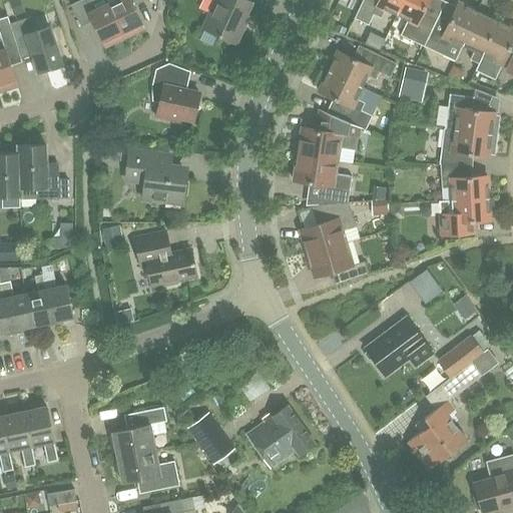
[(106,49),(126,40),(107,0),(102,0),(96,3),(94,0),(84,0),(72,6),(82,28),(93,23),(103,44),(103,43),(106,49)]
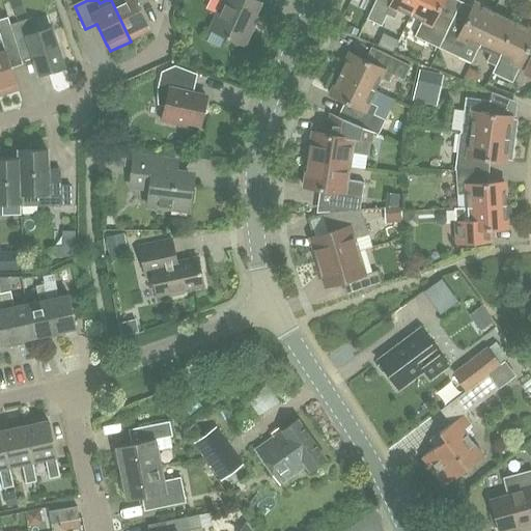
[(111,0),(131,42),(150,31),(148,26),(140,7),(151,2),(149,0),(111,0)]
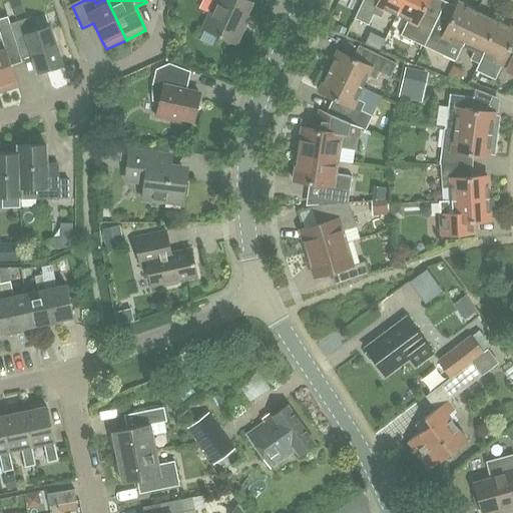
[(242,26),(253,4),(244,0),(243,0),(217,0),(204,30),(237,45),(245,27),(242,26)]
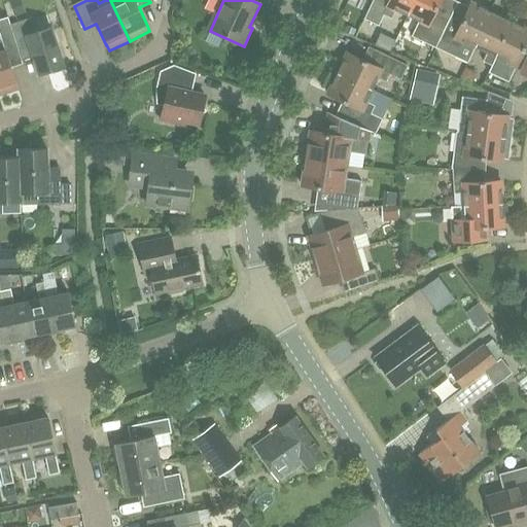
[(373,0),(364,21),(378,27),(383,14),(392,19),(395,12),(407,18),(415,0),(373,0)]
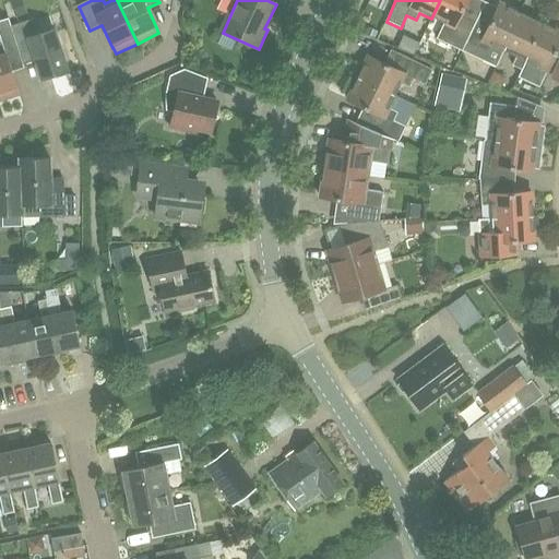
[(440,0),(431,19),(444,25),(441,33),(437,42),(462,54),(467,44),(466,44),(476,22),(461,15),(466,0),(440,0)]
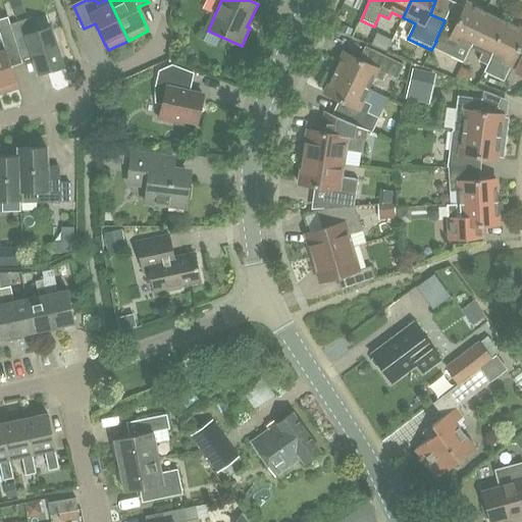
[(445,20),(435,41),(436,41),(456,50),(459,43),(470,49),(486,13),(466,4),(456,25),(445,20)]
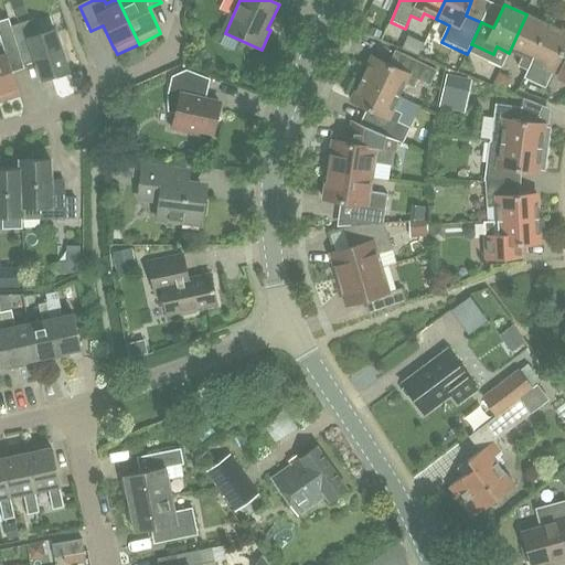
[(526,14),(509,53),(522,59),(519,66),(528,71),(532,63),(531,63),(548,24),(526,14)]
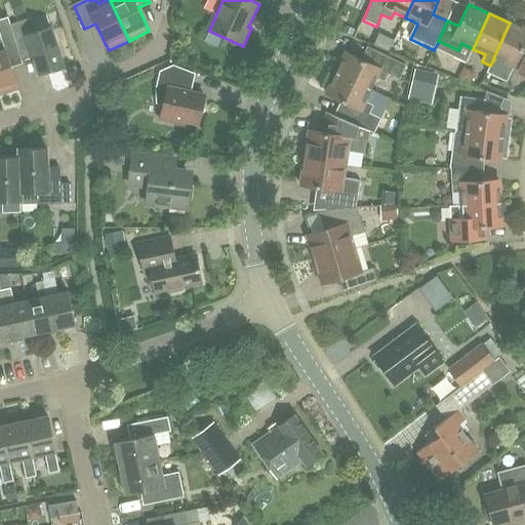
[(17,42),(11,26),(9,18),(0,21),(0,32),(1,37),(4,46),(5,46),(17,42)]
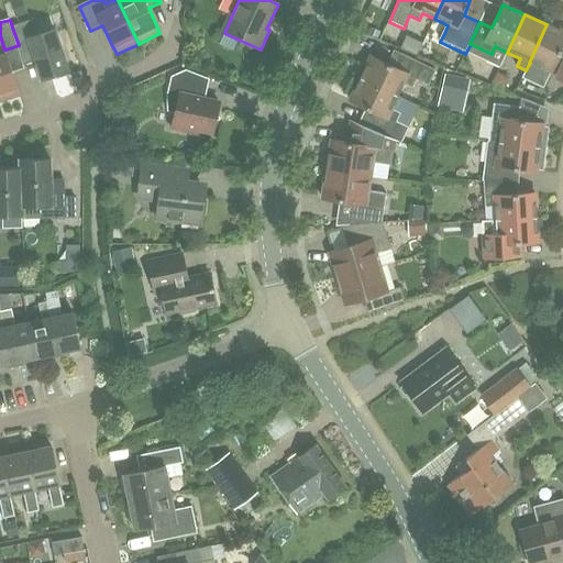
[(12,28),(19,45),(22,56),(34,52),(43,80),(69,72),(55,30),(41,35),(35,20),(12,28)]
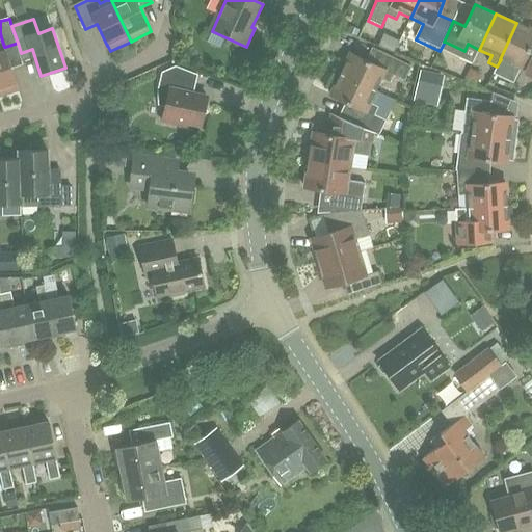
[(497,67),(494,74),(514,83),(521,69),(528,54),(531,45),(531,30),(516,23),(500,59),(501,59),(497,67)]
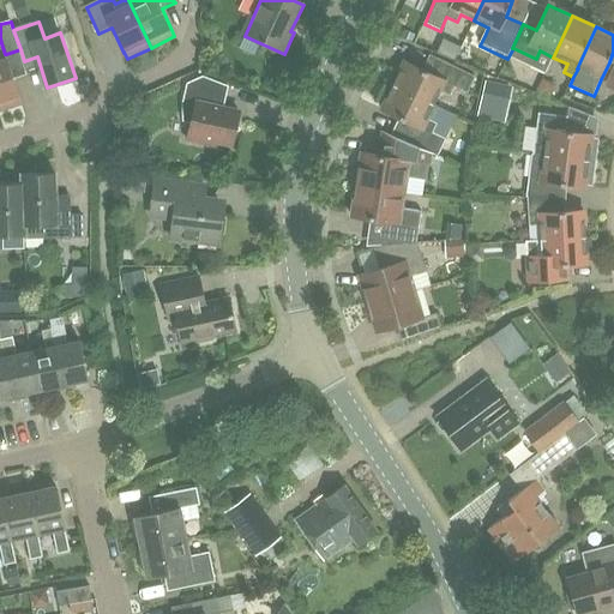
[(5,54),(1,43),(0,43),(0,110),(22,103),(7,59),(6,54),(5,54)]
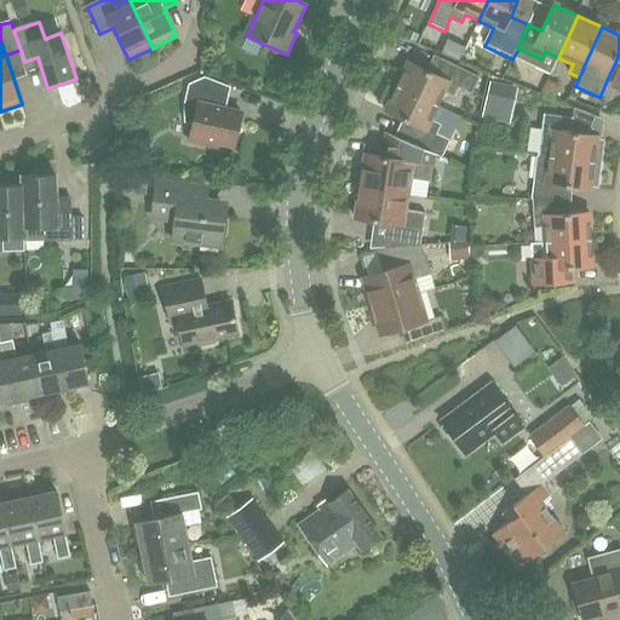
[(408,63),(397,89),(437,107),(437,108),(445,92),(454,97),(459,87),(470,93),(477,76),(442,59),(435,75),(408,63)]
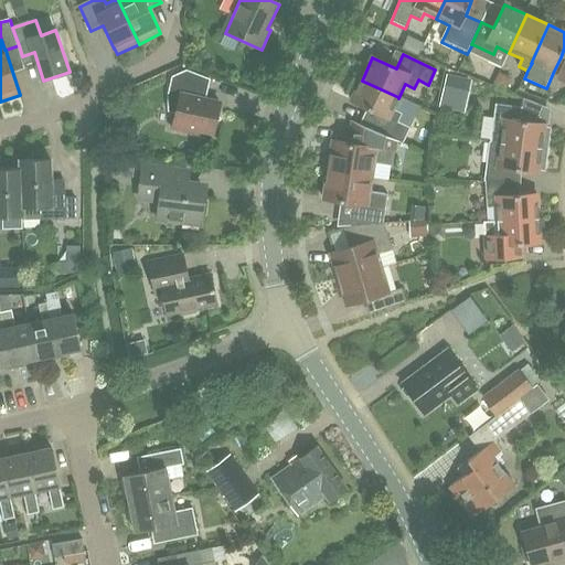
[(170,113),(178,114),(174,129),(200,135),(201,131),(214,135),(221,104),(206,100),(211,81),(188,72),(173,78),(169,98),(170,113)]
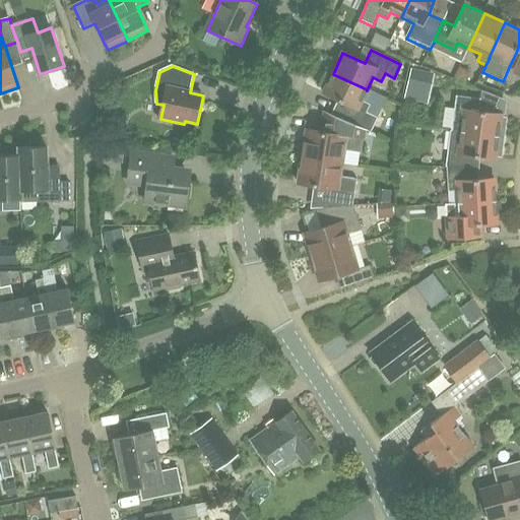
[(404,98),(428,103),(434,75),(409,70),(406,86),(404,98)]
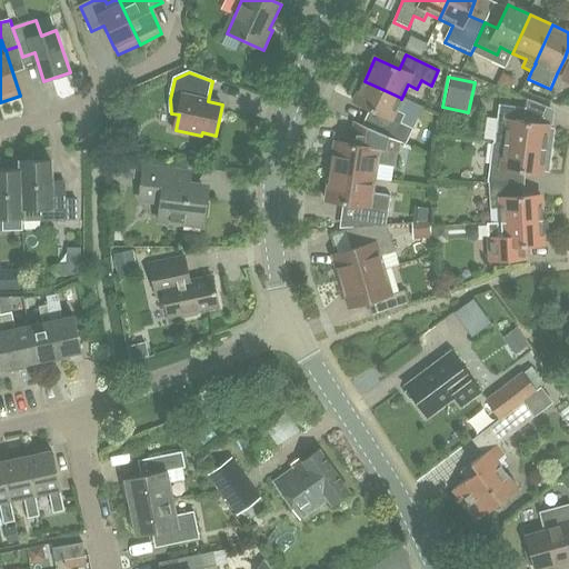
[(365,81),(353,102),(369,109),(379,113),(371,129),(372,130),(398,142),(403,145),(410,129),(400,125),(405,115),(396,110),(401,99),(401,98),(365,81)]
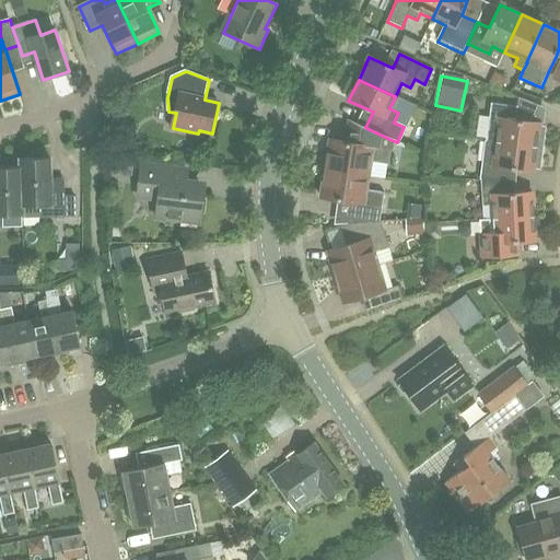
[(538,126),(539,124),(515,120),(517,107),(491,104),(487,141),(536,148),(543,148),(545,127),(538,126)]
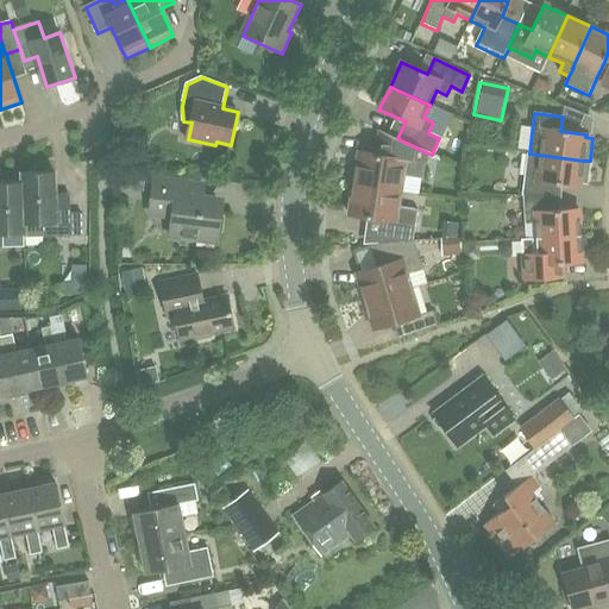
[(360,152),(356,184),(399,192),(401,175),(422,179),(426,152),(399,139),(397,138),(388,133),(381,131),(377,155),(360,152)]
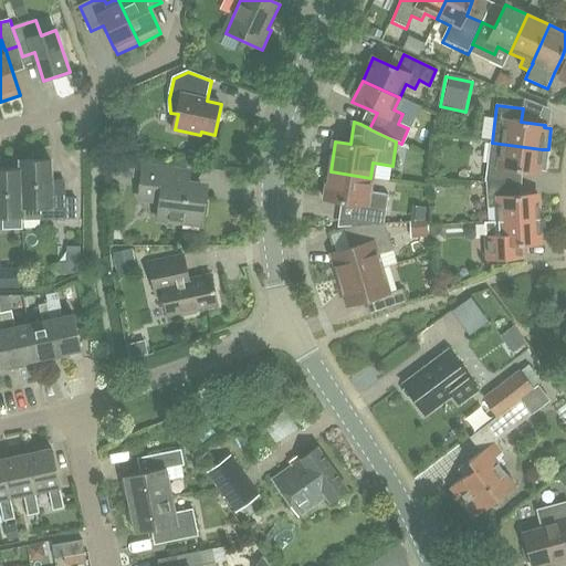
[(515,170),(538,174),(540,170),(546,170),(548,149),(542,149),(492,143),(490,157),(486,182),(514,184),(515,170)]
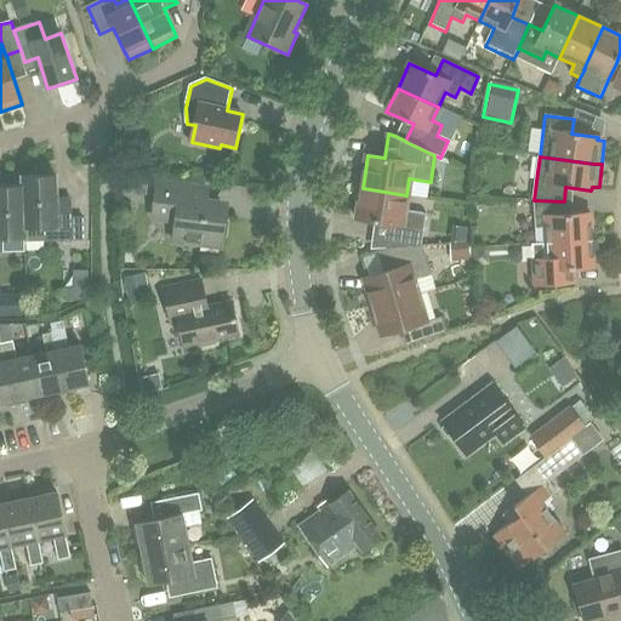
[(120,170),(118,192),(146,195),(148,172),(120,170)]
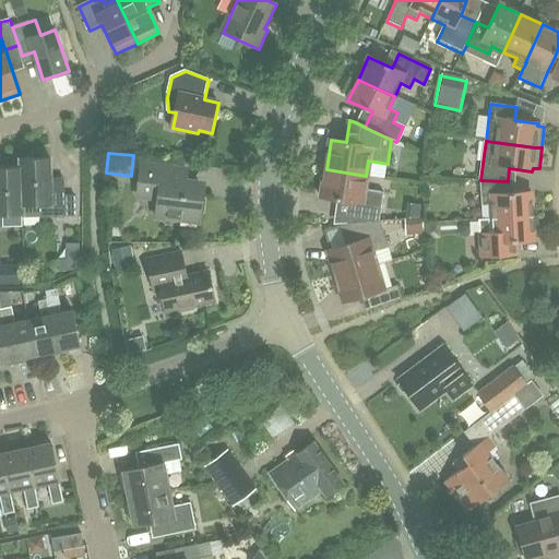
[(51,159),(21,159),(21,168),(22,168),(22,205),(23,205),(23,214),(40,214),(40,218),(66,217),(66,195),(52,197),(51,178),(51,159)]
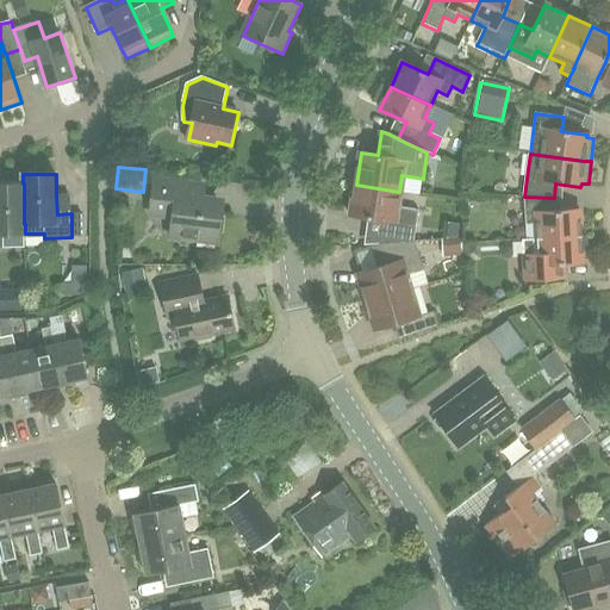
[(219,243),(223,209),(192,205),(194,186),(155,181),(151,216),(174,218),(172,238),(219,243)]
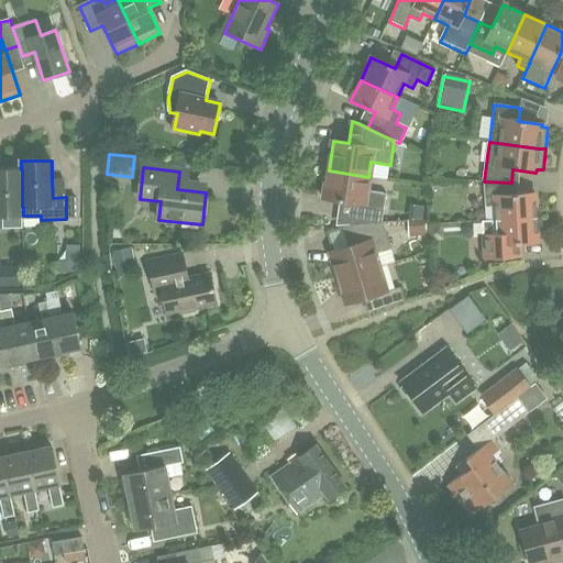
[(0,229),(4,230),(4,217),(23,216),(23,207),(22,207),(22,169),(21,169),(0,169),(0,229)]
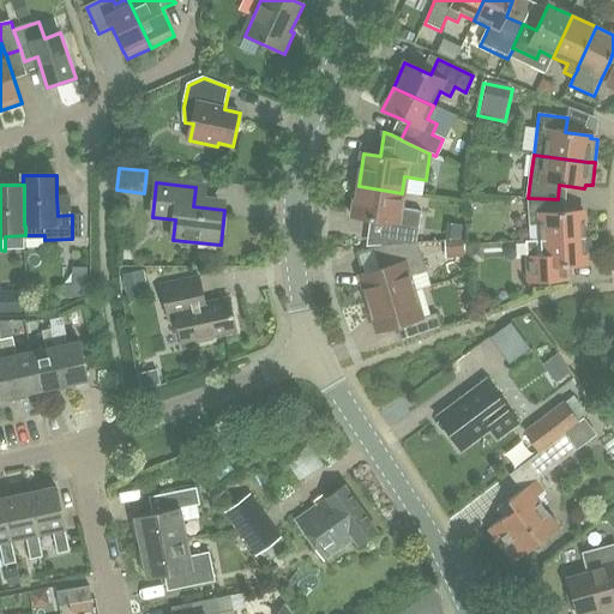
[(359,186),(355,216),(391,222),(387,245),(383,246),(417,244),(416,242),(421,212),(399,209),(402,193),(359,186)]
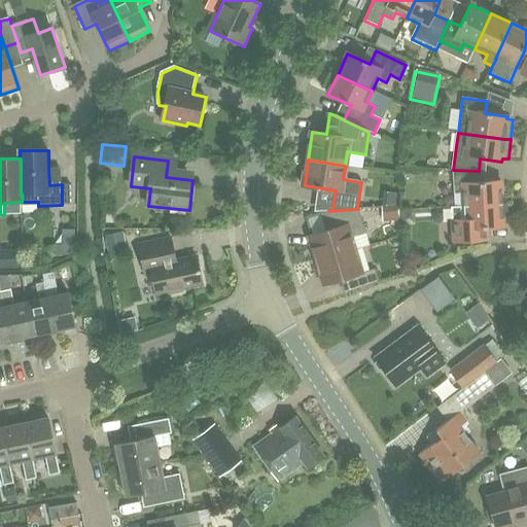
[(463,194),(463,207),(502,205),(500,181),(479,183),(479,171),(453,170),(454,194),(463,194)]
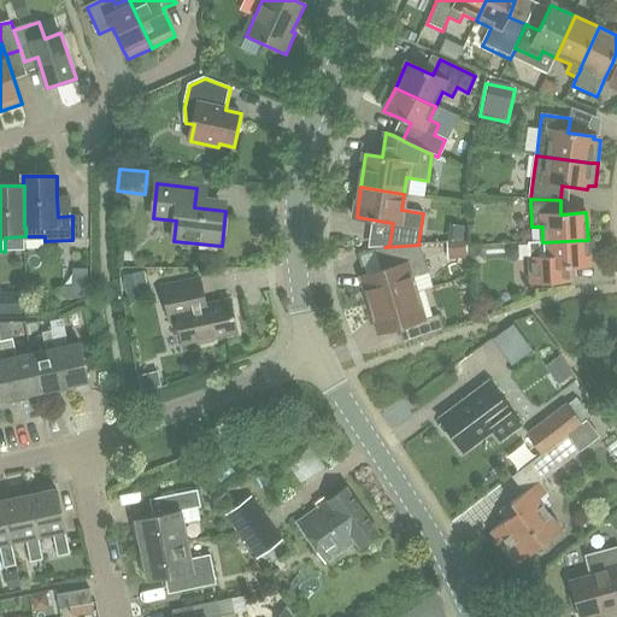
[(472,253),(468,233),(452,236),(457,257),(472,253)]
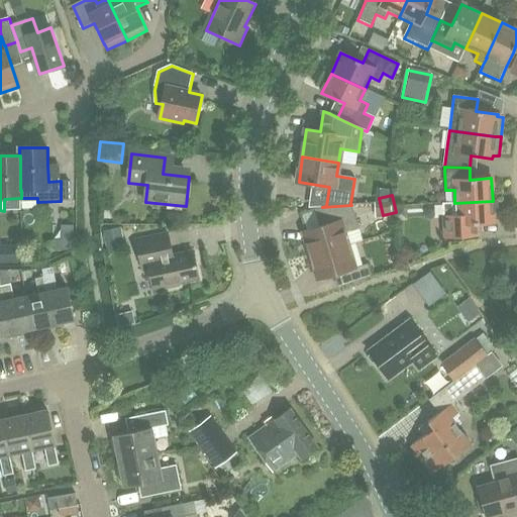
[(442,203),(443,216),(444,238),(474,236),(473,224),(494,223),(494,220),(498,219),(497,200),(493,201),(454,203),(442,203)]
